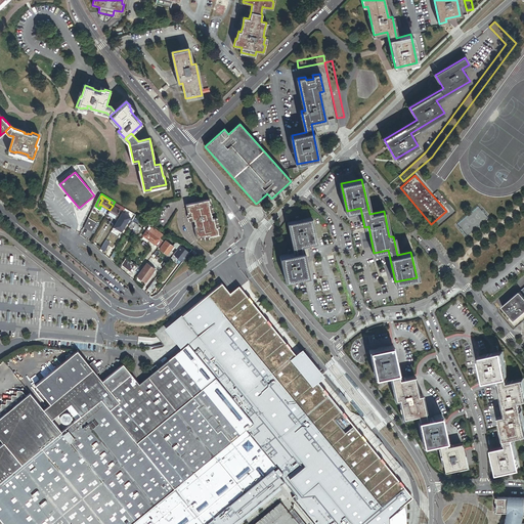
[(213,219),(209,201),(187,205),(189,212),(190,212),(192,220),(194,220),(195,227),(194,227),(197,238),(209,235),(209,237),(219,234),(218,227),(216,227),(215,219),(213,219)]
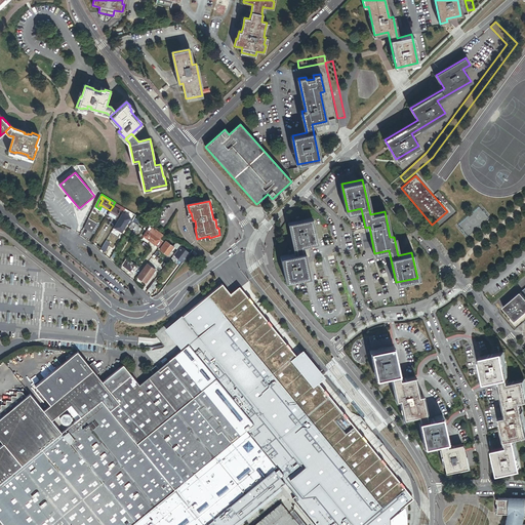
[(123,212),(125,209),(114,203),(113,206),(121,210),(123,212)]
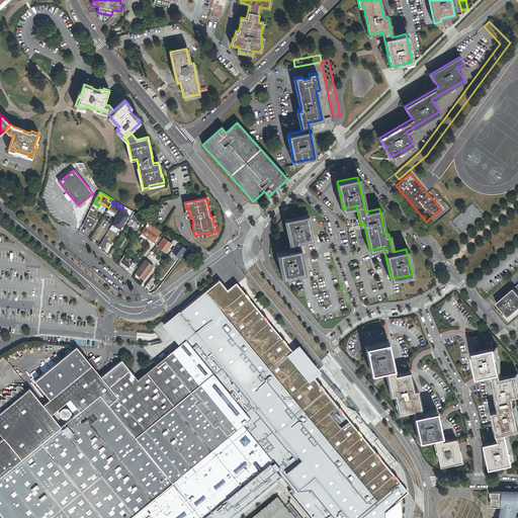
[(108,207),(106,211),(114,217),(119,207),(111,203),(108,207)]
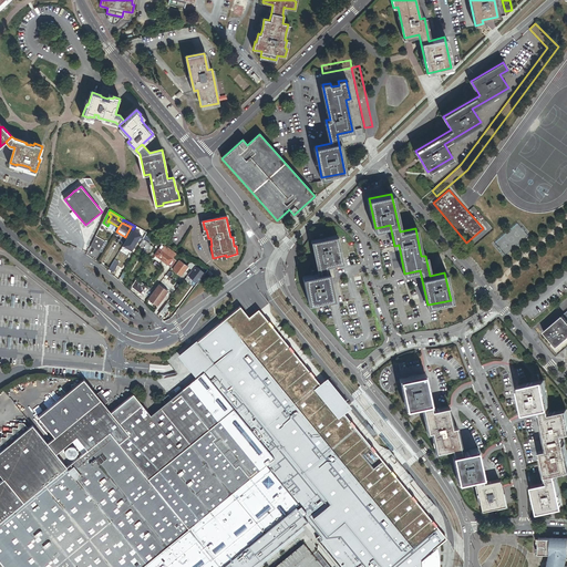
[(150,235),(147,233),(143,240),(146,241),(146,240),(151,243),(153,239),(148,236),(150,235)]
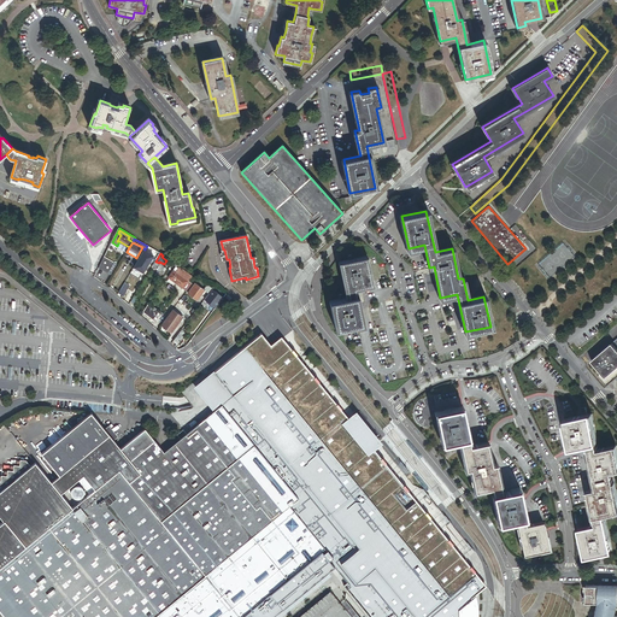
[(362,323),(354,288),(371,285),(365,257),(340,262),(347,298),(330,301),(336,329),(362,323)]
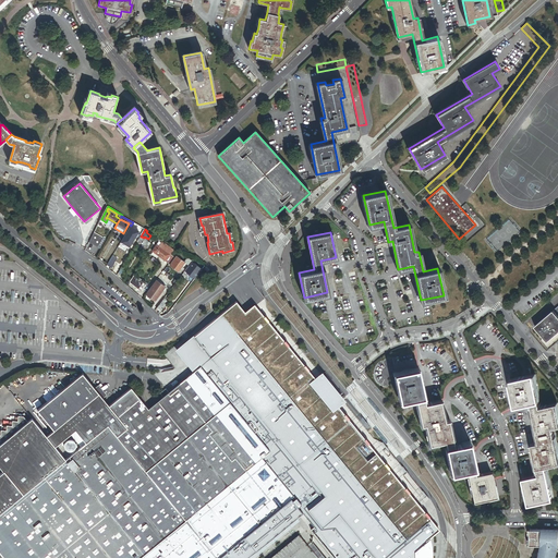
[(95,233),(89,243),(98,247),(104,238),(95,233)]
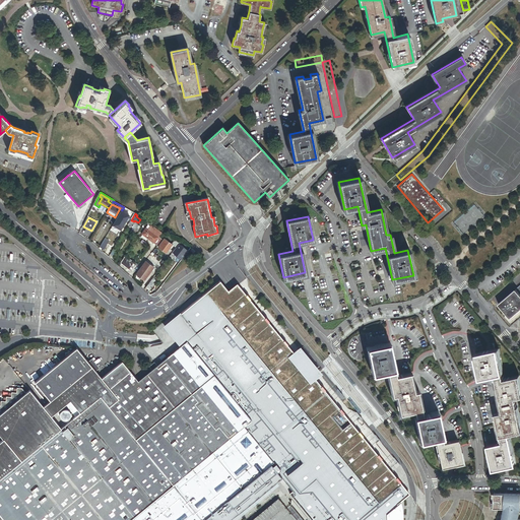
[(131,220),(128,225),(138,232),(140,228),(135,224),(136,222),(134,221),(131,220)]
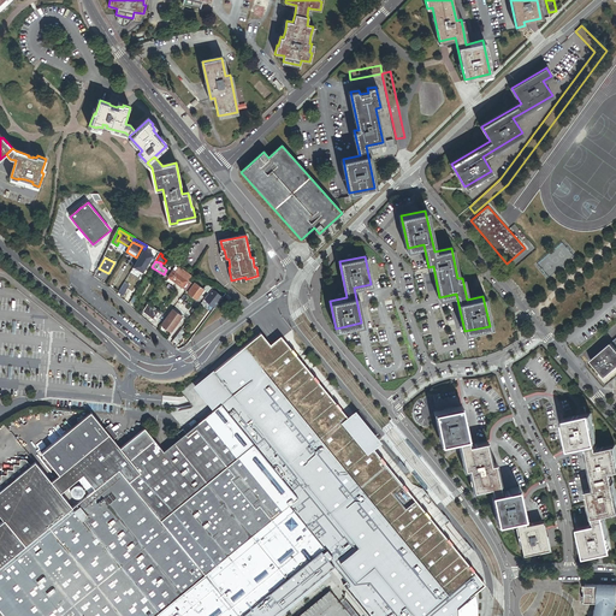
[(189,282),(193,277),(178,267),(175,272),(189,282)]
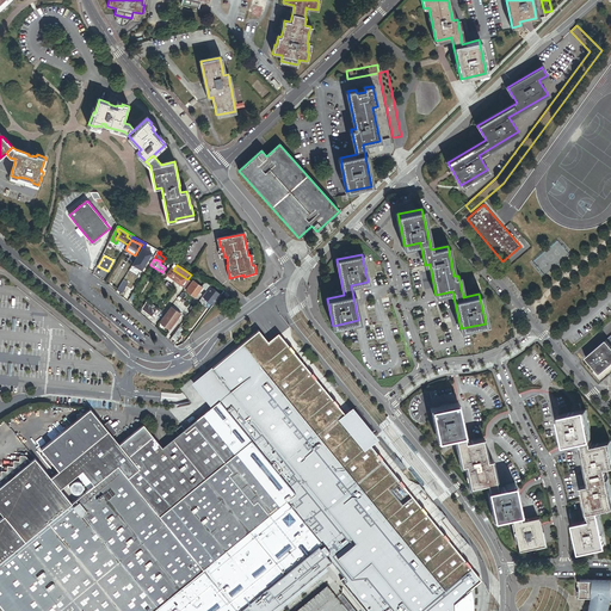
[(185,289),(190,282),(187,279),(173,270),(172,269),(167,276),(168,277),(174,281),(185,289)]
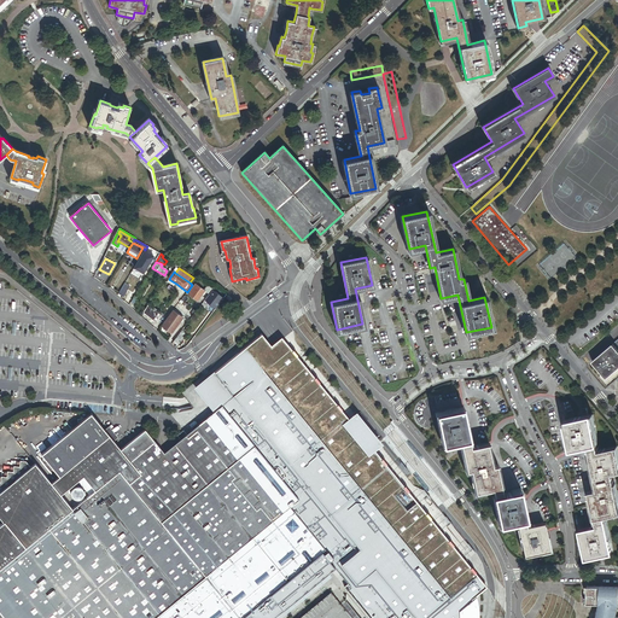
[(213,291),(215,287),(216,286),(210,284),(204,291),(205,292),(203,296),(204,296),(207,293),(209,296),(213,291)]
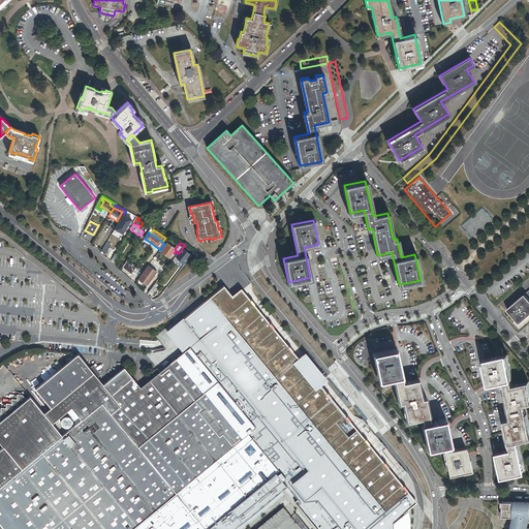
[(175,249),(167,244),(161,252),(169,258),(174,253),(176,250),(175,249)]
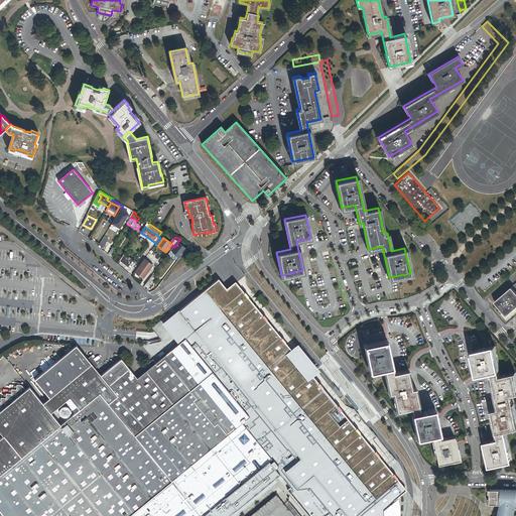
[(174,247),(171,251),(180,257),(186,249),(182,246),(177,243),(174,247)]
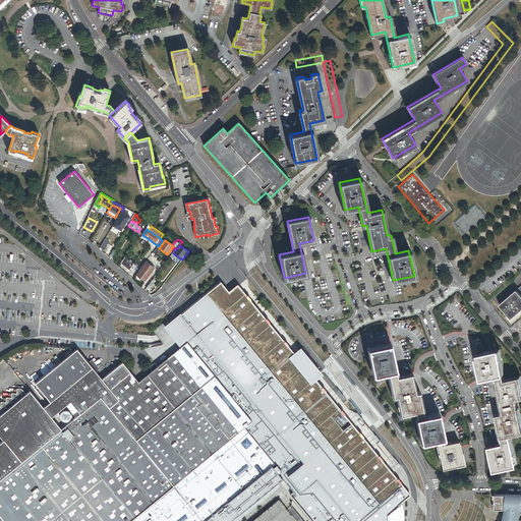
[(135,264),(125,255),(121,264),(129,270),(135,264)]
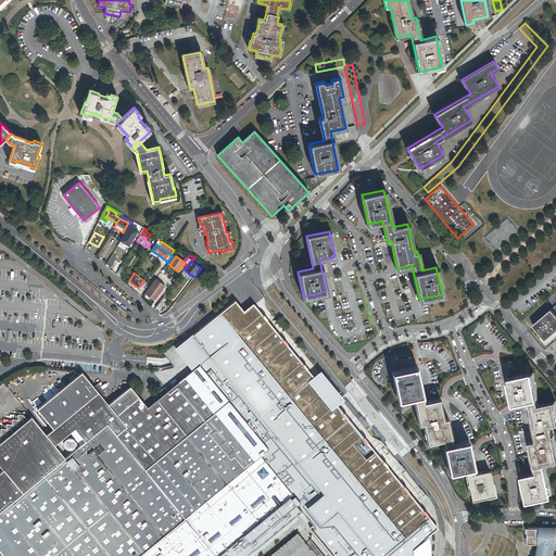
[(155,300),(164,287),(155,280),(146,293),(155,300)]
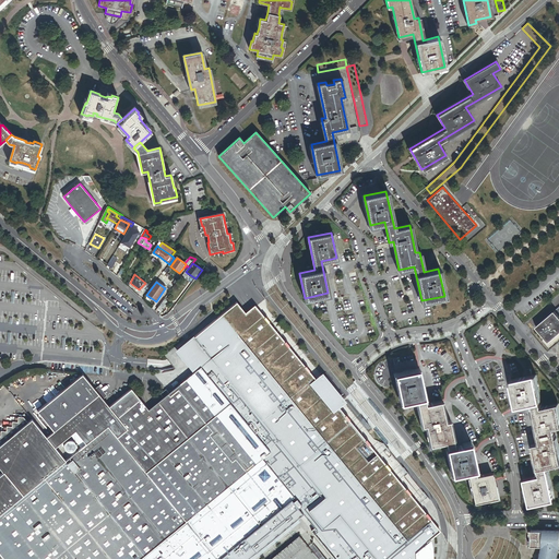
[(155,311),(159,316),(165,309),(164,308),(168,302),(165,299),(155,311)]
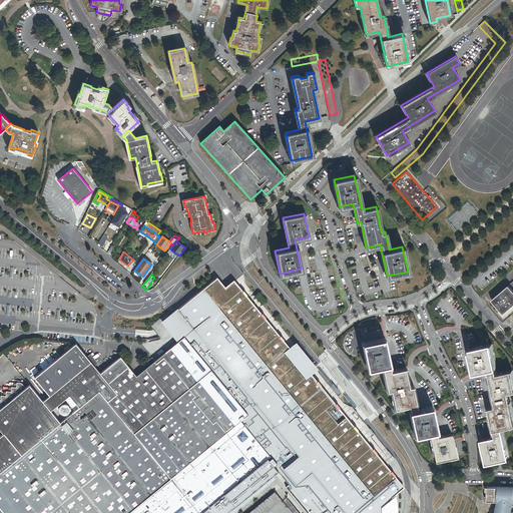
[(0,512),(199,512),(261,464),(300,512),(389,512),(391,495),(402,485),(312,374),(318,369),(297,342),(290,349),(241,283),(233,289),(226,280),(167,324),(183,343),(137,376),(121,357),(101,373),(76,343),(35,377),(50,395),(43,401),(29,385),(25,388),(21,383),(16,383),(16,388),(11,387),(11,392),(6,391),(5,396),(1,396),(0,400),(0,429),(3,434),(0,436),(0,512)]
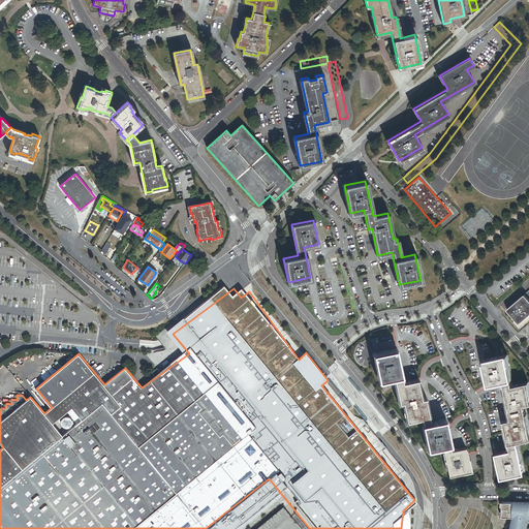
[(512,322),(519,330),(528,320),(528,300),(524,294),(507,309),(516,320),(512,322)]
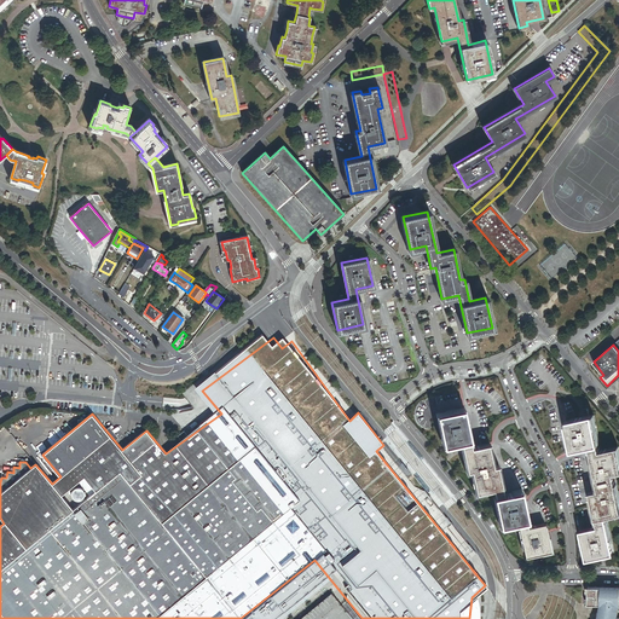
[(462,409),(437,414),(444,445),(461,441),(467,470),(472,469),(476,492),(492,489),(501,525),(518,521),(525,557),(550,551),(544,524),(528,527),(520,491),(503,495),(497,466),(492,467),(487,444),(470,447),(462,409)]
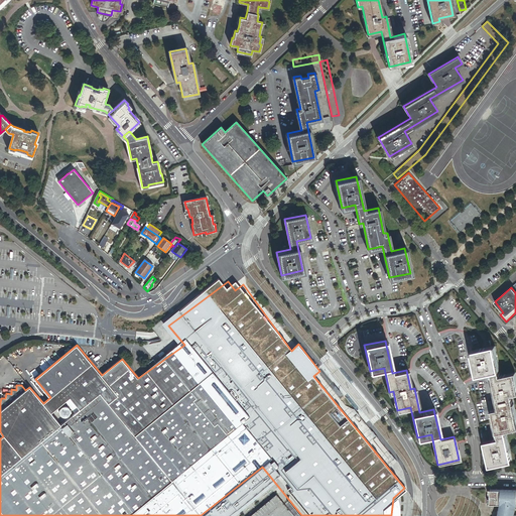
[(500,376),(493,346),(472,351),(477,374),(491,371),(499,408),(492,410),(499,439),(485,442),(490,466),(511,461),(504,430),(515,427),(515,417),(511,395),(515,393),(515,383),(514,373),(500,376)]
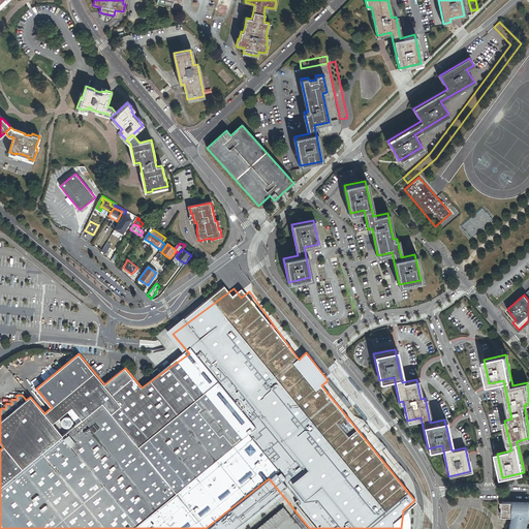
[(527,528),(528,526),(528,523),(528,520),(528,502),(503,502),(502,517),(515,517),(515,520),(514,523),(512,526),(512,528),(511,528),(527,528)]
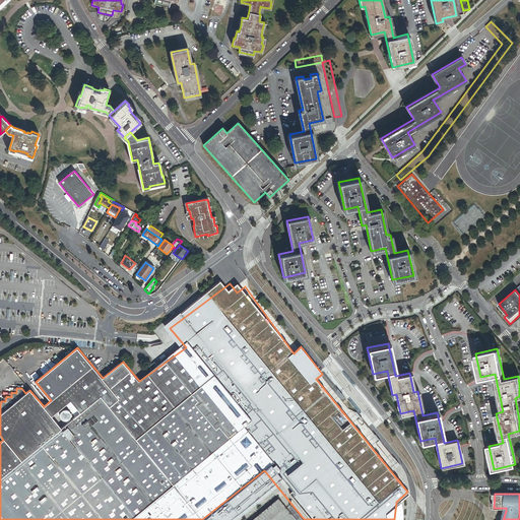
[(247,519),(295,519),(275,498),(247,519)]
